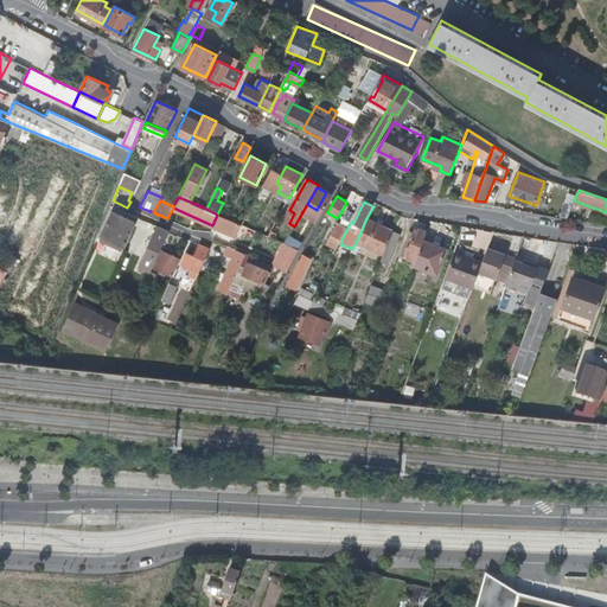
[(342,240),(351,222),(356,213),(349,210),(340,224),(338,223),(332,235),(342,240)]
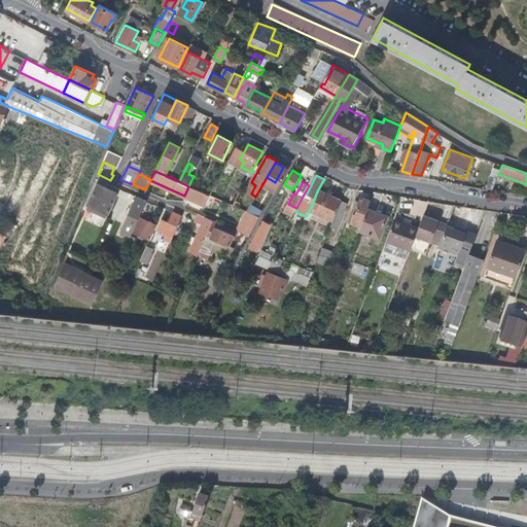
[(94,206),(98,208),(107,187),(99,183),(92,199),(96,201),(94,206)]
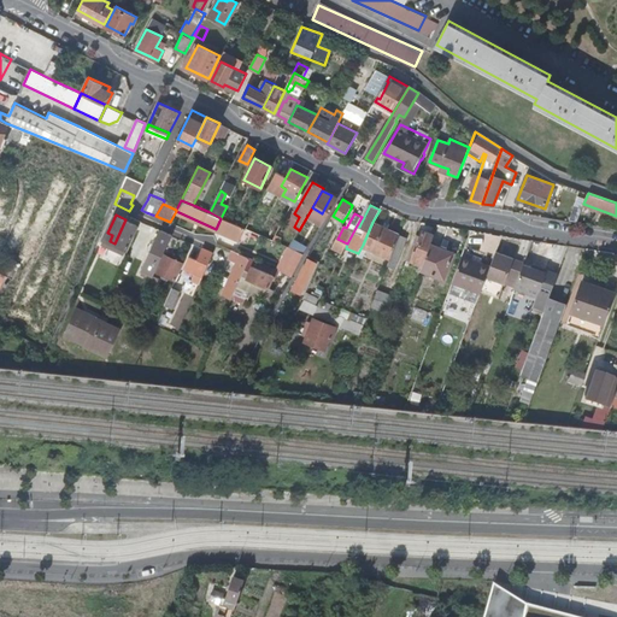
[(125,219),(115,244),(124,247),(129,236),(133,238),(137,225),(125,219)]
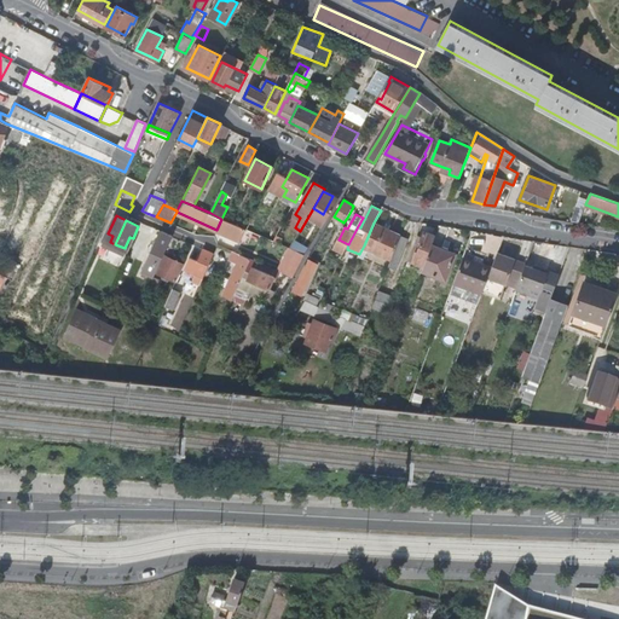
[(364,246),(391,260),(399,236),(374,223),(364,246)]
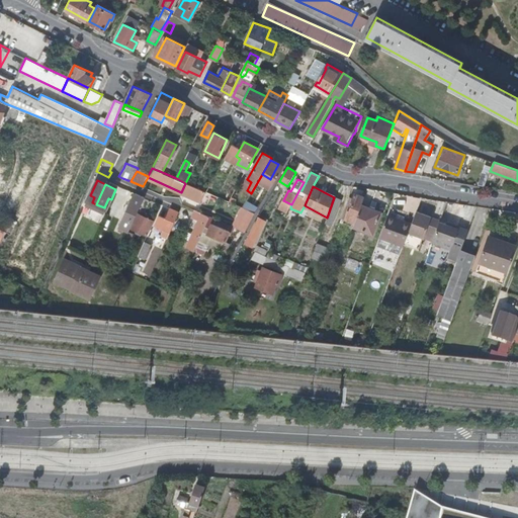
[(230,201),(235,203),(240,194),(235,192),(230,201)]
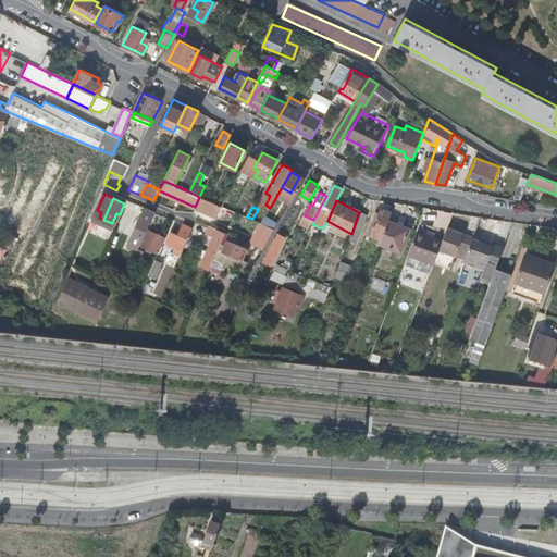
[(144,237),(156,212),(146,208),(144,213),(143,212),(134,233),(144,237)]
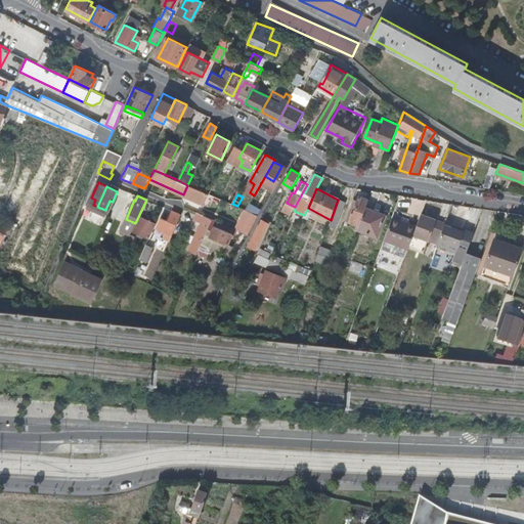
[(365,207),(368,200),(358,197),(356,202),(353,200),(346,220),(349,221),(358,225),(365,207)]
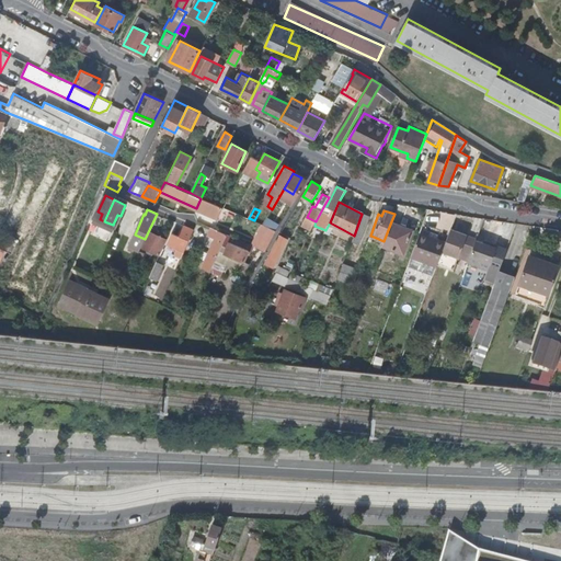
[(370,217),(363,215),(354,236),(352,242),(359,245),(370,217)]
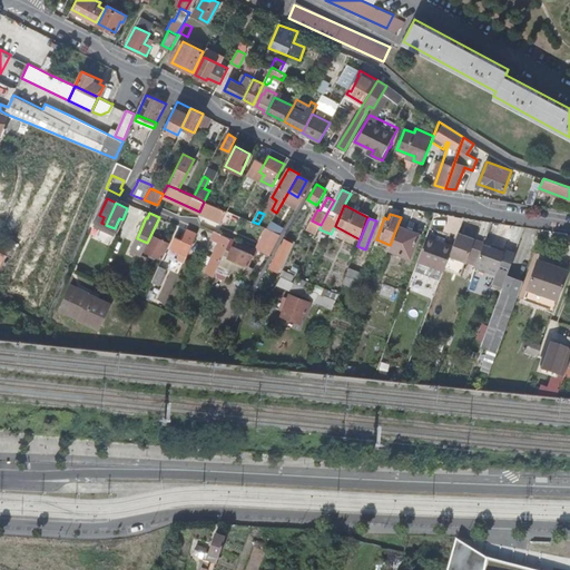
[(390,245),(389,249),(410,258),(420,234),(397,225),(390,245)]
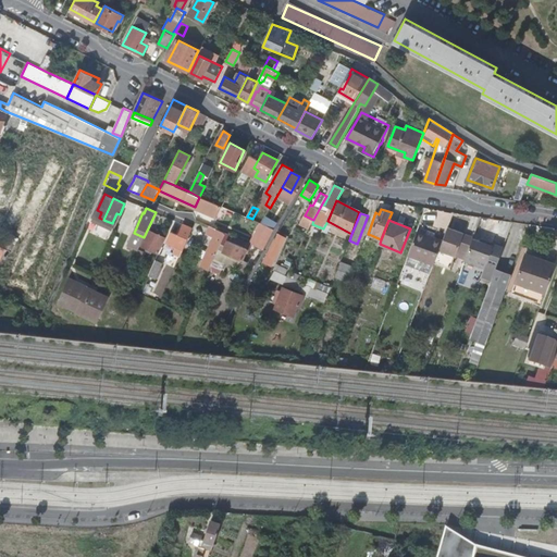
[(166,242),(183,249),(193,229),(184,224),(178,235),(172,232),(166,242)]
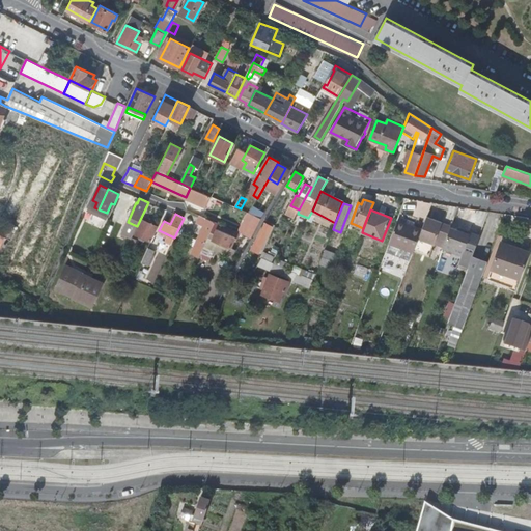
[(269,215),(266,220),(275,225),(276,222),(275,221),(276,219),(269,215)]
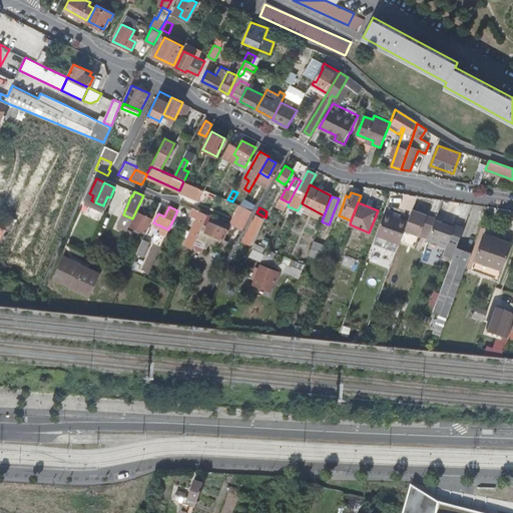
[(421,229),(430,232),(435,218),(411,209),(407,221),(404,230),(419,235),(421,229)]
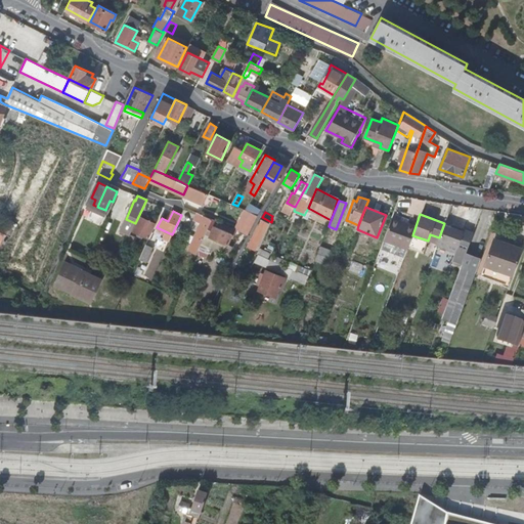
[(189,250),(198,254),(199,249),(212,219),(204,215),(189,250)]
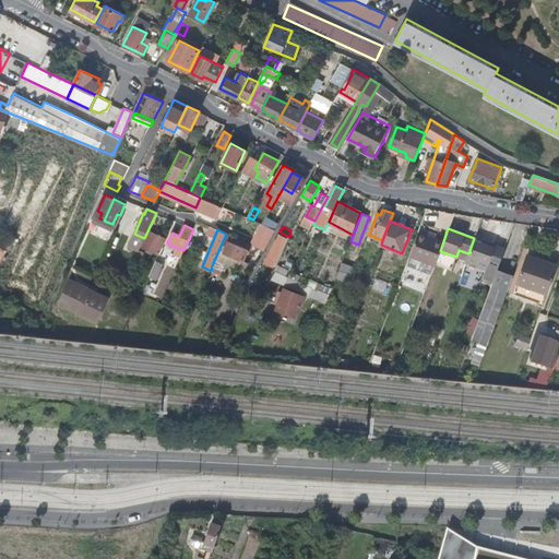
[(142,245),(159,253),(161,253),(166,238),(149,230),(142,245)]
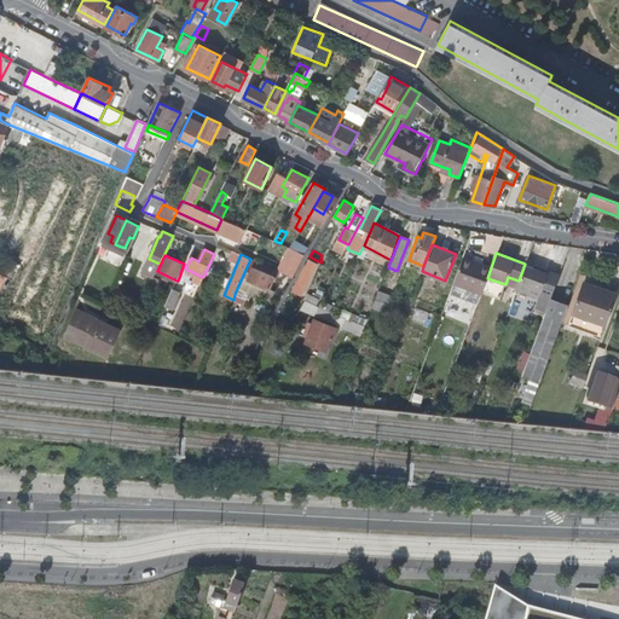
[(1,273),(9,277),(16,261),(9,258),(1,273)]
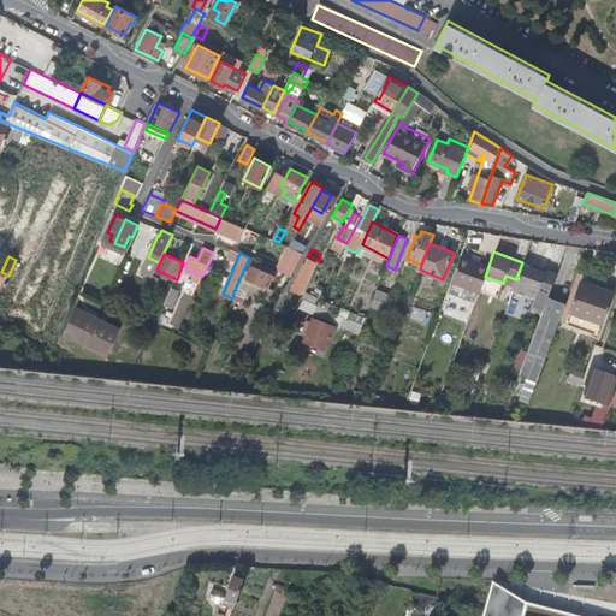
[(461,256),(451,283),(479,292),(485,277),(489,266),(461,256)]
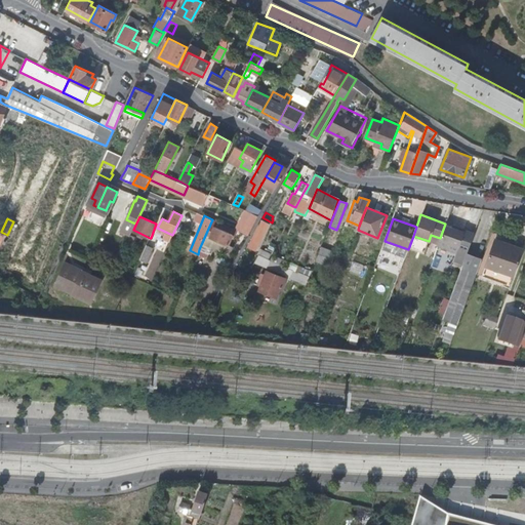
[(199,249),(209,254),(212,247),(208,245),(211,237),(229,244),(233,234),(236,235),(238,230),(212,219),(199,249)]
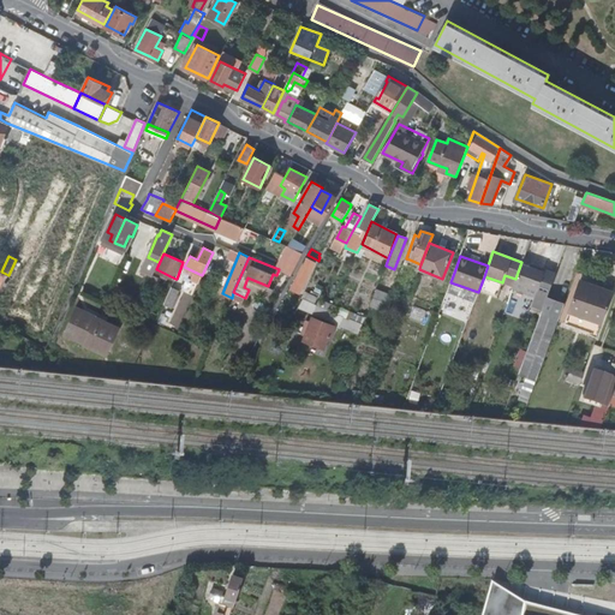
[(316,262),(306,257),(296,280),(305,285),(316,262)]
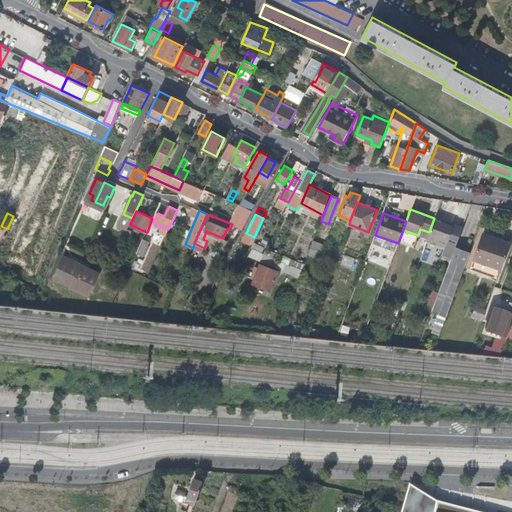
[(448,241),(457,244),(463,227),(443,221),(443,222),(434,219),(426,240),(445,247),(448,241)]
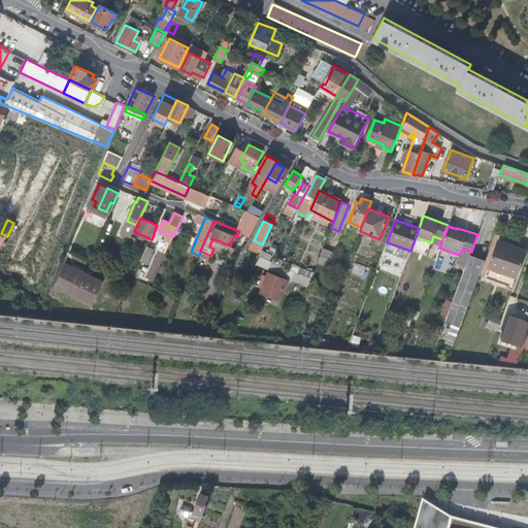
[(489,267),(517,277),(526,251),(498,241),(489,267)]
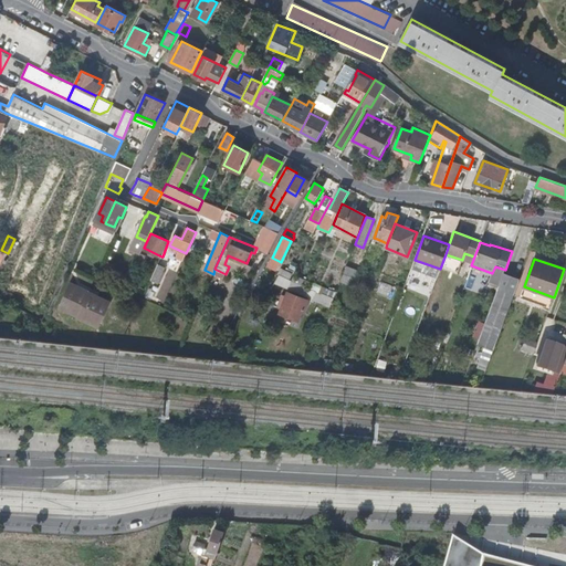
[(149,285),(159,289),(167,269),(157,264),(149,285)]
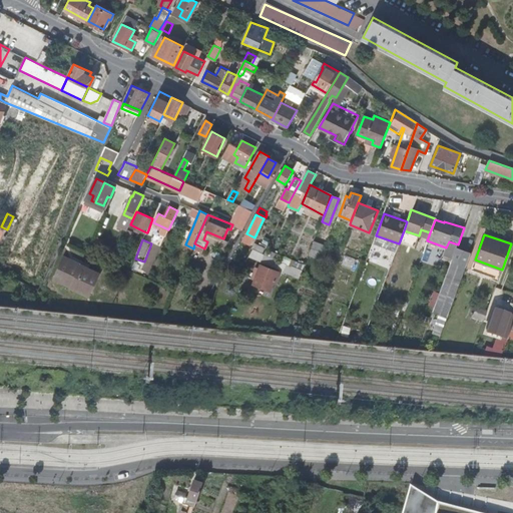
[(309,257),(321,261),(327,246),(314,241),(309,257)]
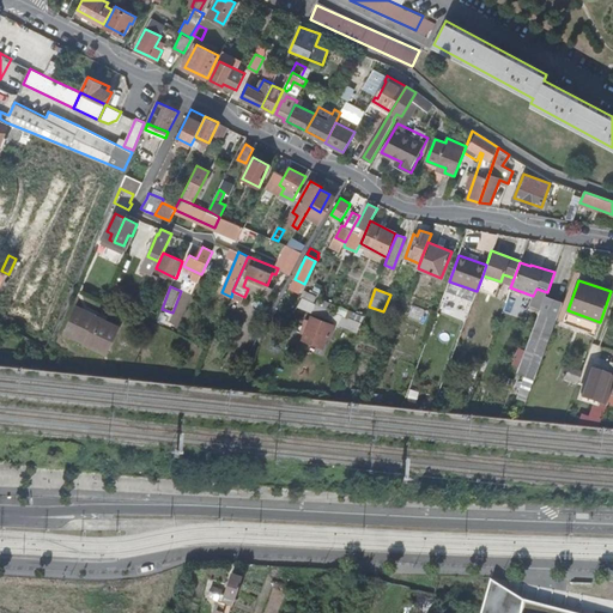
[(289,308),(296,293),(290,291),(283,304),(289,308)]
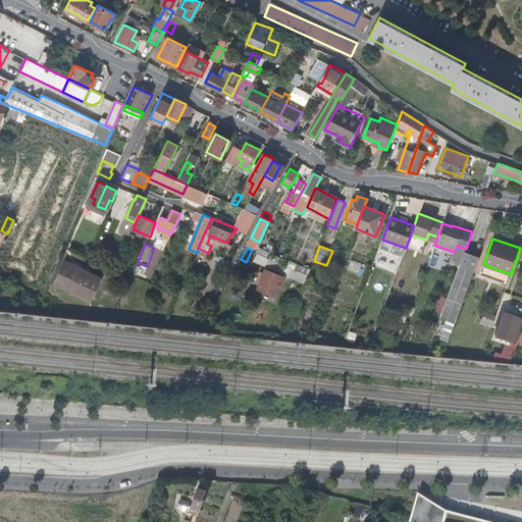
[(258,248),(253,261),(265,266),(270,252),(258,248)]
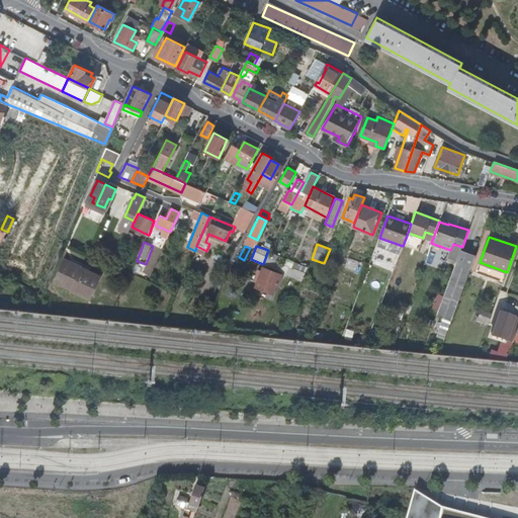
[(460,251),(437,315),(452,320),(476,256),(460,251)]
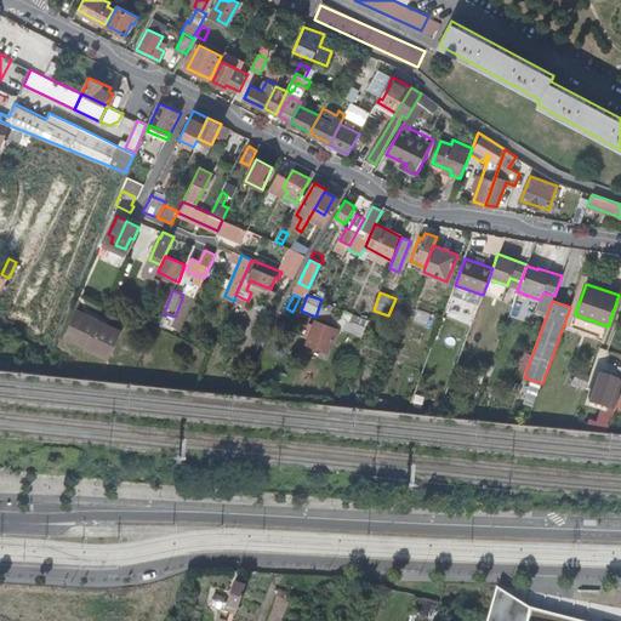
[(123,330),(78,311),(64,339),(110,358),(123,330)]
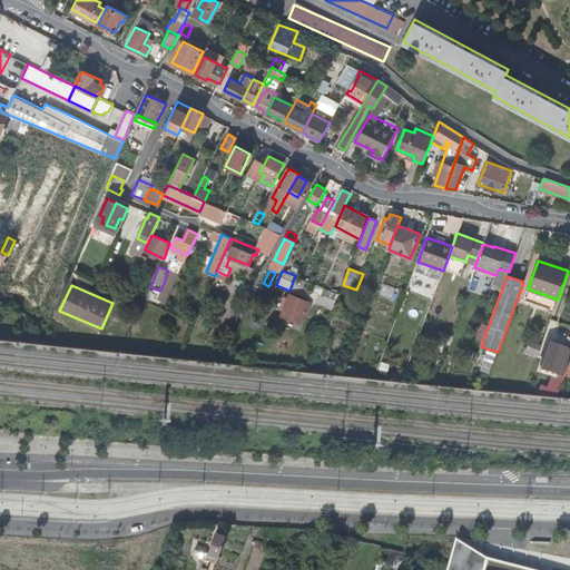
[(322,288),(316,303),(332,308),(337,294),(322,288)]
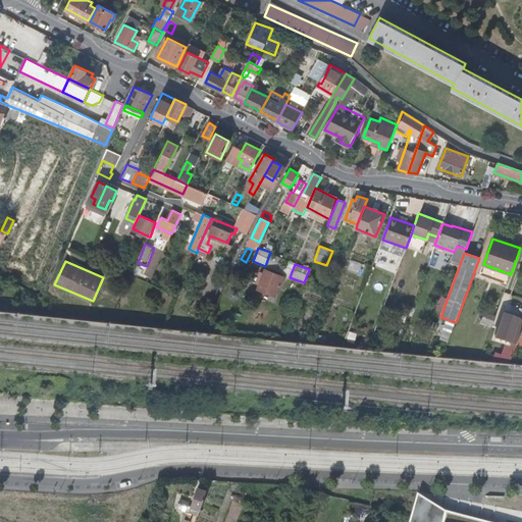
[(280,286),(284,276),(265,269),(258,289),(275,295),(278,286),(280,286)]
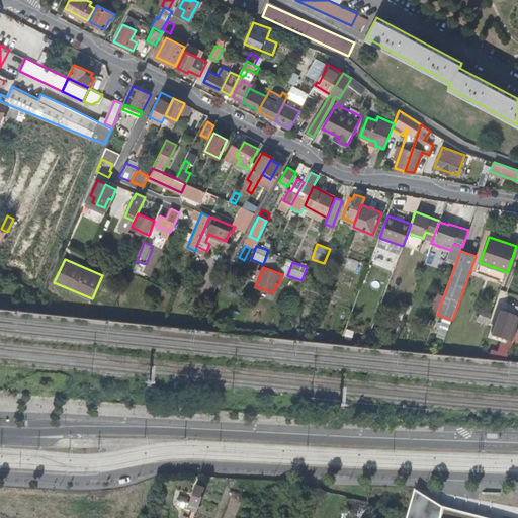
[(517,318),(494,311),(486,334),(512,343),(517,324),(517,318)]
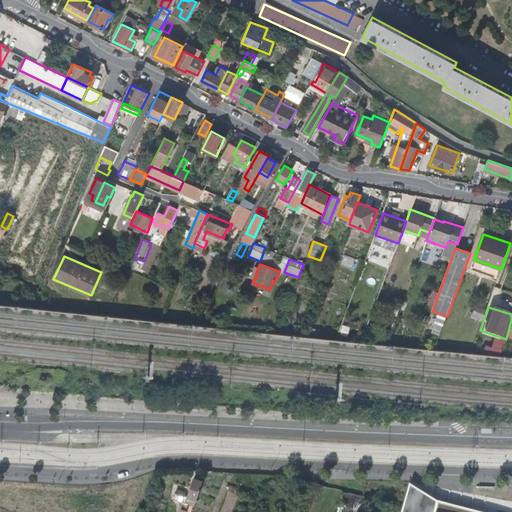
[(471,318),(483,320),(485,310),(473,308),(471,318)]
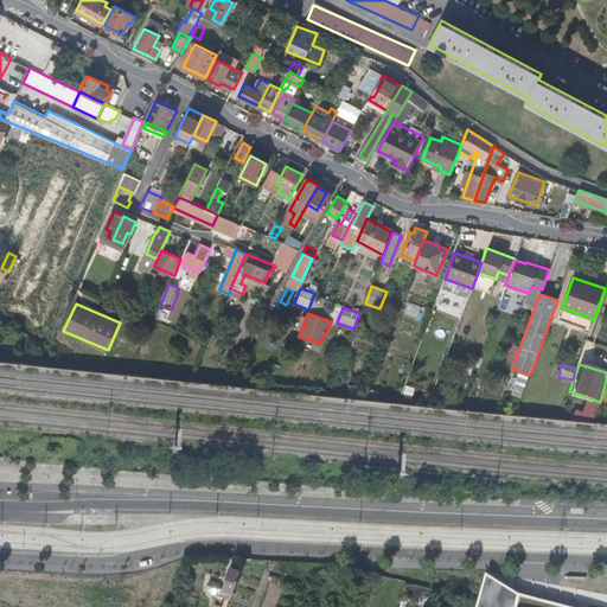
[(224,588),(234,592),(242,569),(231,566),(224,588)]
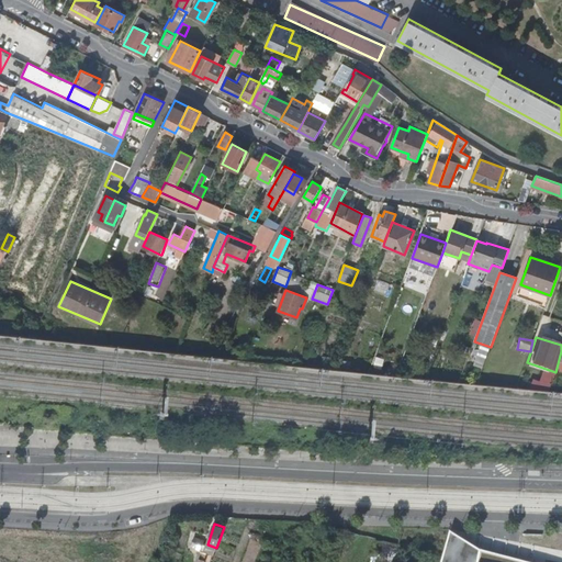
[(529,561),(479,549),(449,530),(440,561),(529,561)]
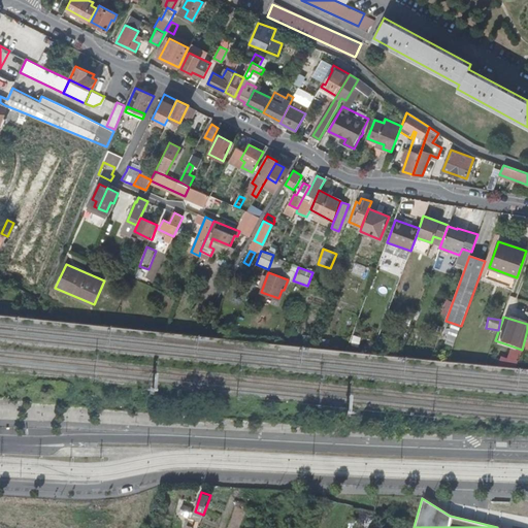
[(190,515),(193,507),(186,505),(183,513),(190,515)]
